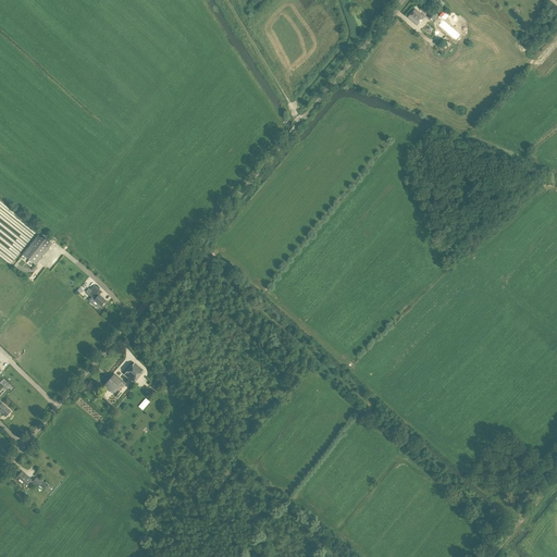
[(425,20),(425,19),(424,19),(425,17),(416,10),(409,19),(418,26),(424,20),(425,20)]
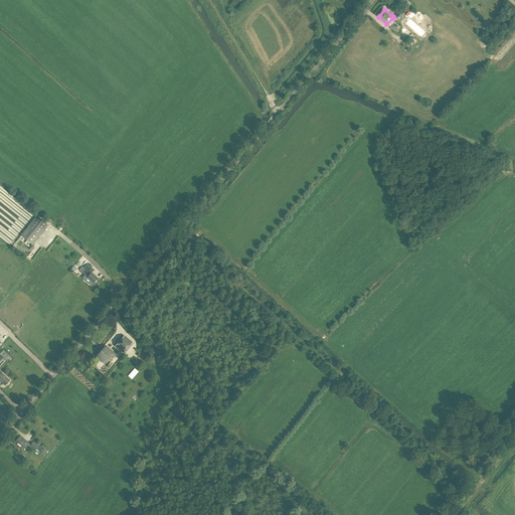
[(415,32),(421,37),(425,32),(410,19),(406,23),(413,30),(414,29),(416,31),(415,32)]
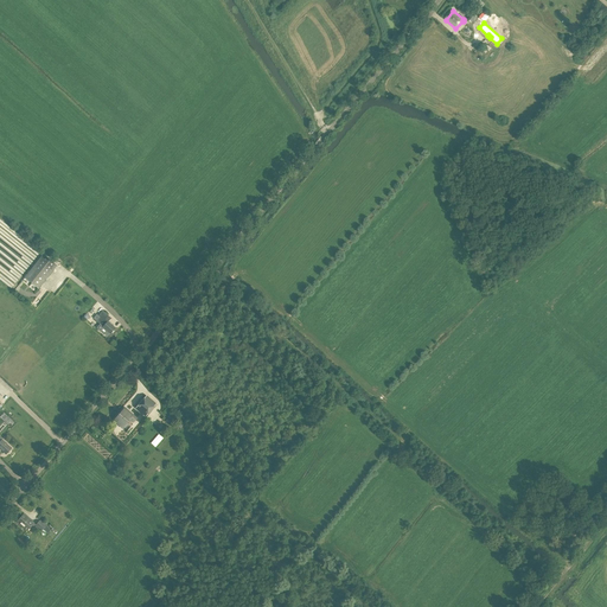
[(40,251),(0,219),(0,225),(37,255),(40,251)]
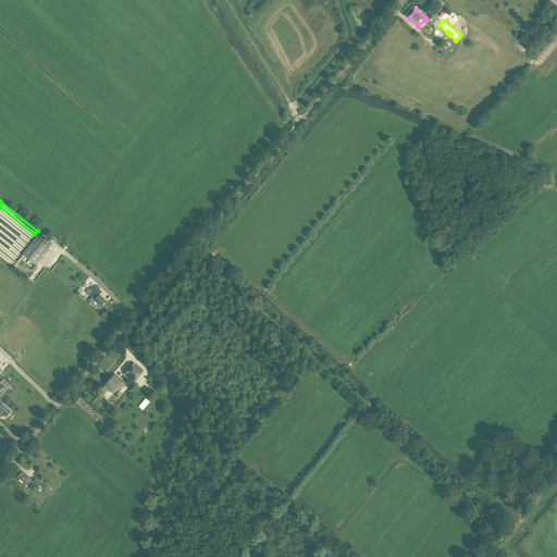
[(34,235),(0,208),(0,213),(31,238),(34,235)]
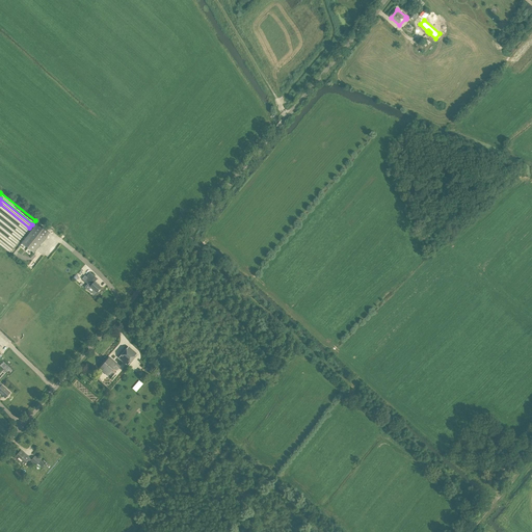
[(29,229),(0,206),(0,211),(26,232),(29,229)]
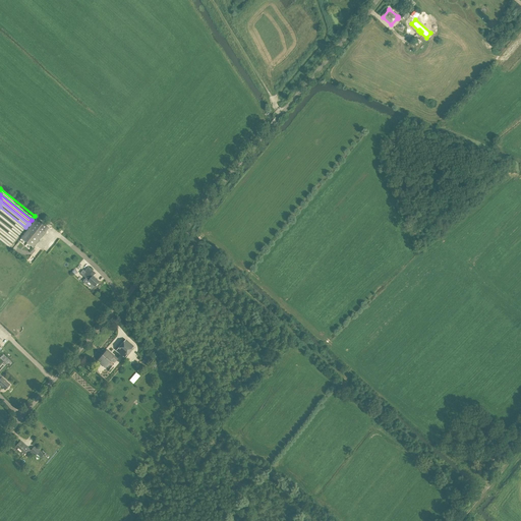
[(24,228),(0,208),(0,213),(22,231),(24,228)]
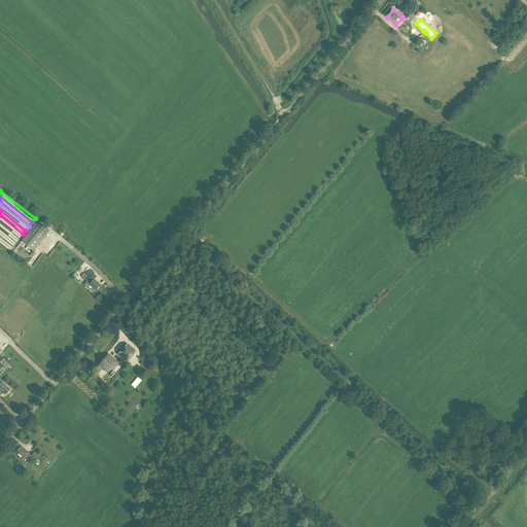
[(22,235),(0,216),(0,222),(20,238),(22,235)]
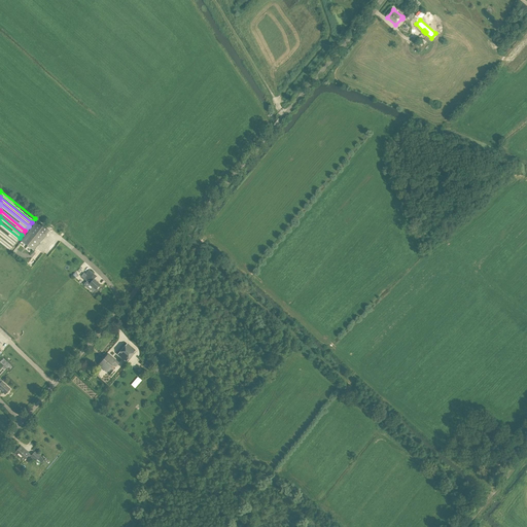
[(34,251),(49,231),(37,220),(21,241),(34,251)]
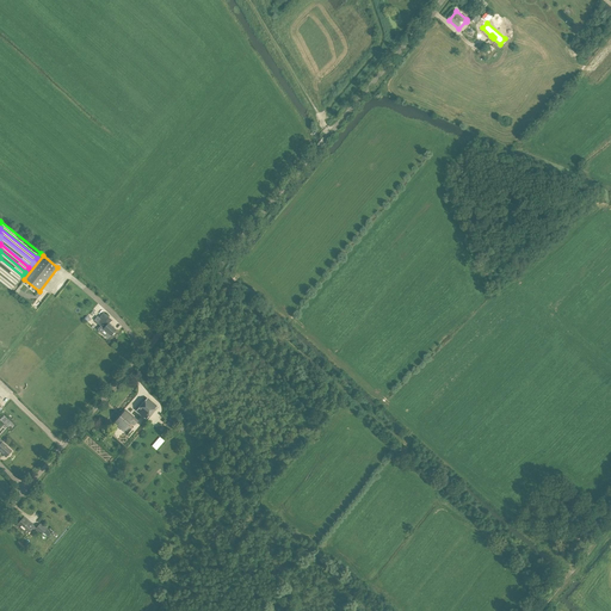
[(22,277),(0,259),(0,265),(19,281),(22,277)]
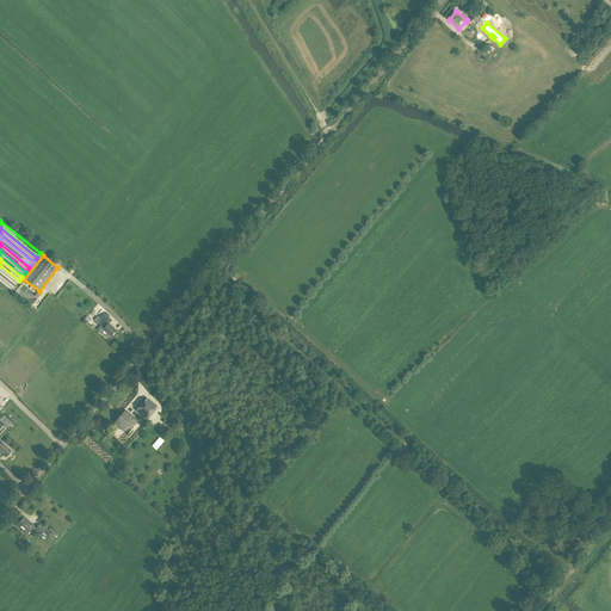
[(18,282),(0,266),(0,273),(14,285),(18,282)]
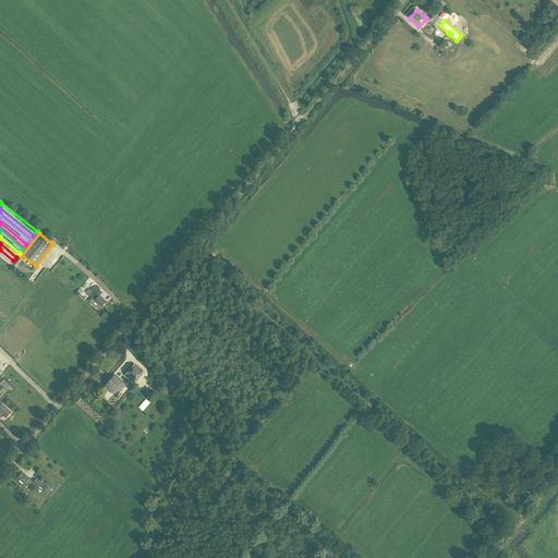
[(13,262),(0,251),(0,256),(10,265),(13,262)]
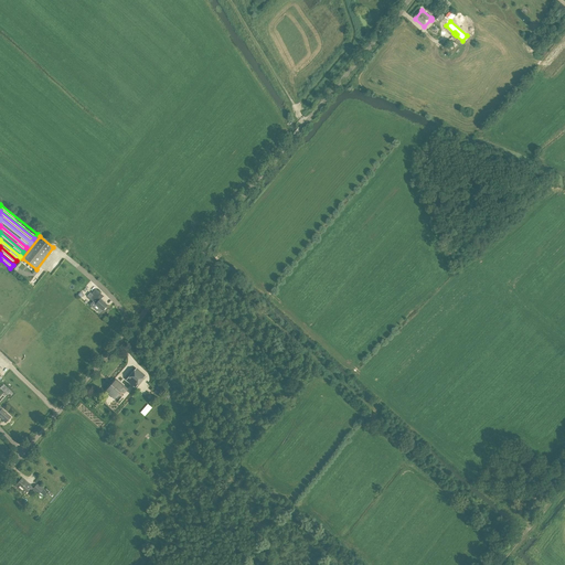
[(100,295),(97,291),(95,290),(92,294),(91,292),(87,296),(89,299),(93,301),(91,305),(99,313),(103,311),(108,306),(100,299),(97,302),(95,300),(100,295)]
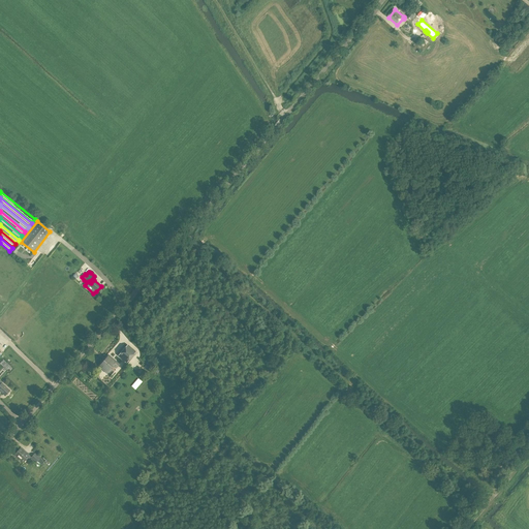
[(126,363),(135,352),(127,345),(119,356),(126,363)]
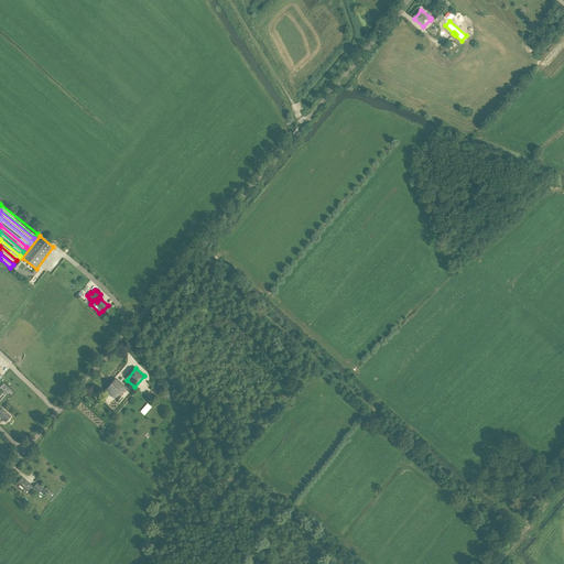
[(123,392),(127,389),(116,379),(106,391),(114,399),(120,390),(123,392)]
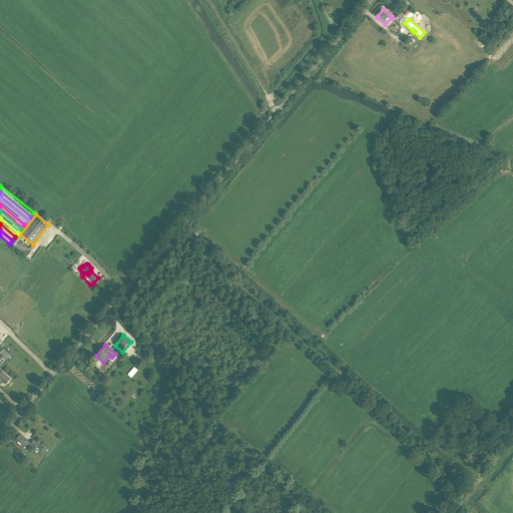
[(150,357),(152,354),(145,348),(141,353),(147,358),(148,356),(150,357)]
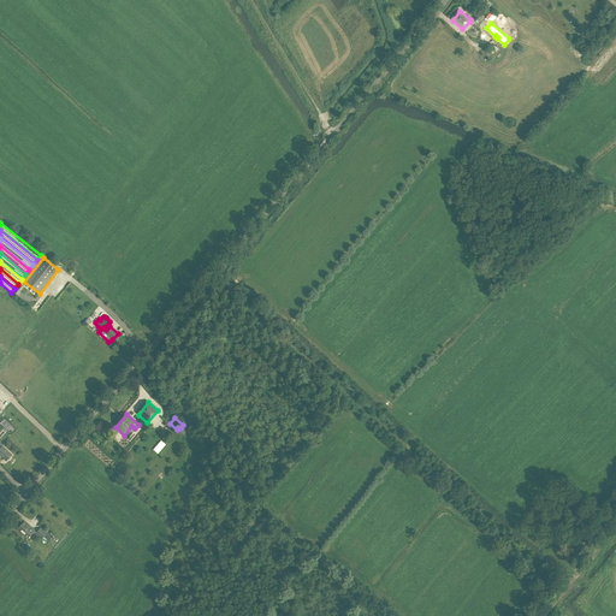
[(0,456),(6,462),(11,455),(7,451),(1,446),(0,445),(0,456)]
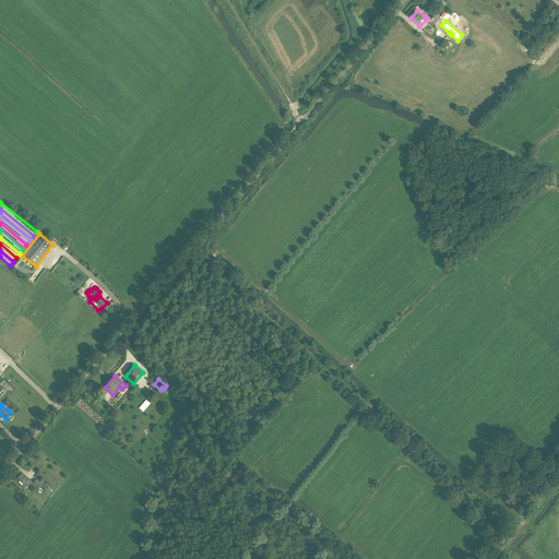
[(31,483),(21,474),(15,480),(25,489),(28,485),(32,487),(34,485),(38,489),(39,489),(39,490),(38,491),(39,492),(40,492),(42,491),(43,490),(42,489),(43,489),(48,495),(50,492),(44,487),(45,487),(43,485),(36,479),(33,484),(32,482),(31,483)]
